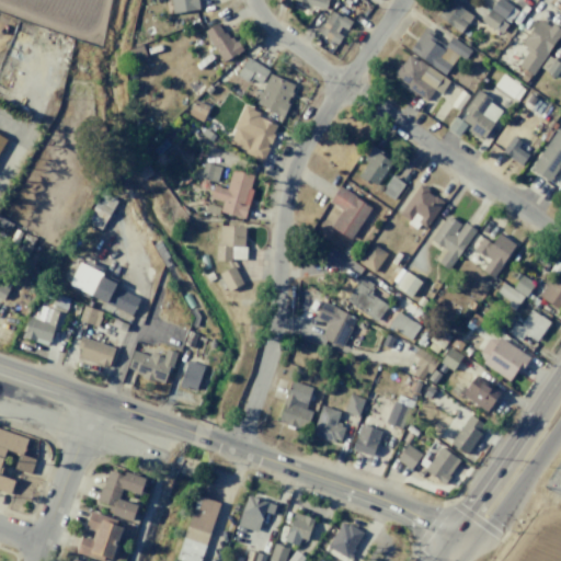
[(196,0),(198,9),(173,13),(170,0),(196,0)]
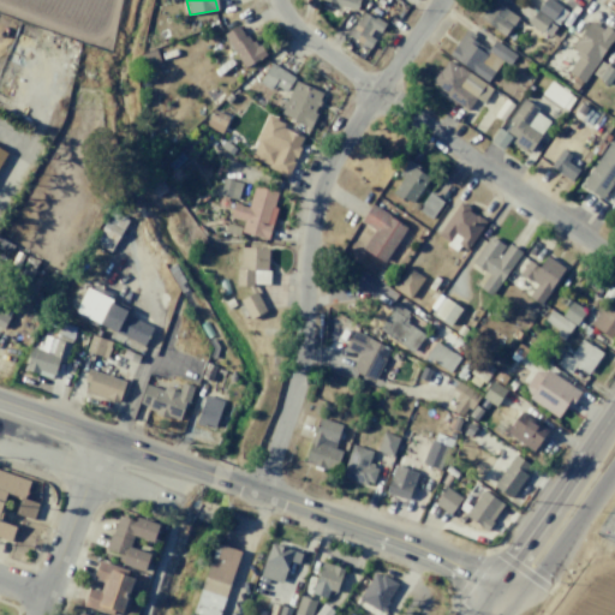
[(323,0),(356,10),(358,0),(323,0)]
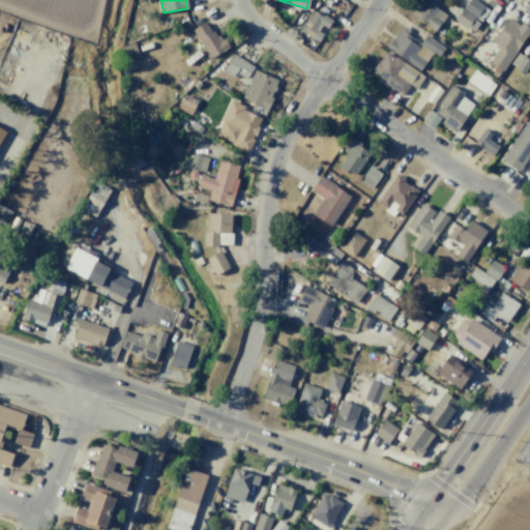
[(421,0),(423,0),(446,16),(435,31),(411,16),(421,0)]
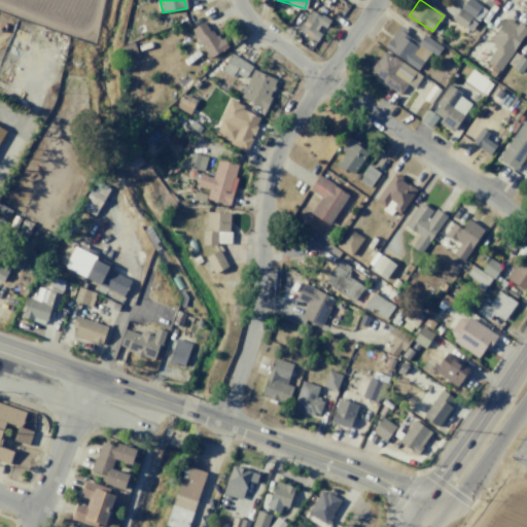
[(464,0),(471,0),(481,5),(471,18),(471,16),(459,8),(464,0)]
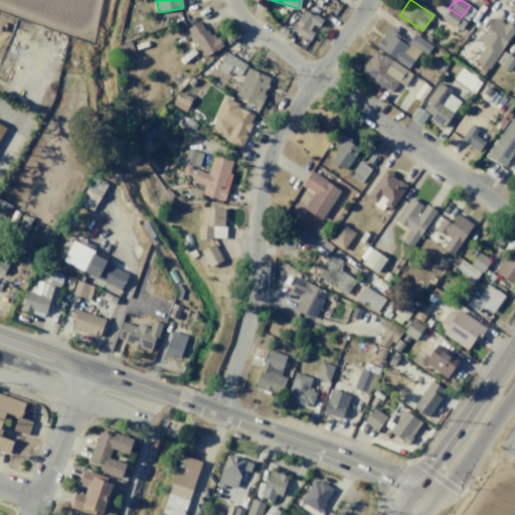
[(449,8),(441,19),(453,27),(461,16),(449,8)]
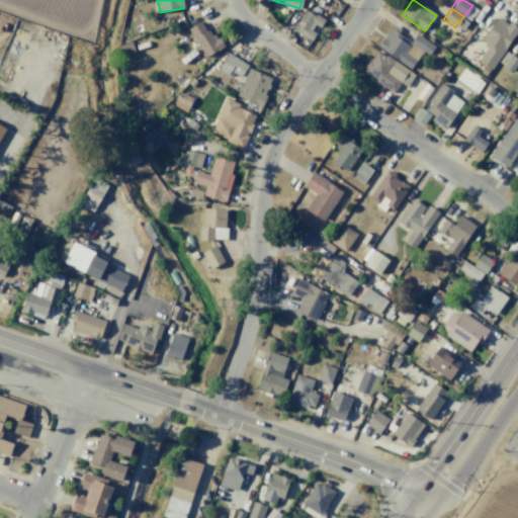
[(316,14),(324,19),(320,26),(314,23),(310,29),(316,33),(311,41),(290,27),(294,20),(297,22),(306,10),(315,16),(316,14)]
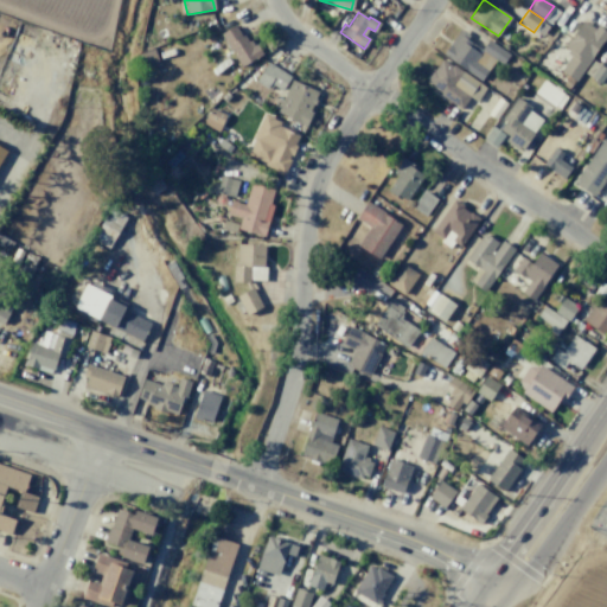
[(596,25),(606,33),(574,81),(560,70),(570,56),(567,53),(569,50),(563,45),(581,20),(594,29),(596,25)]
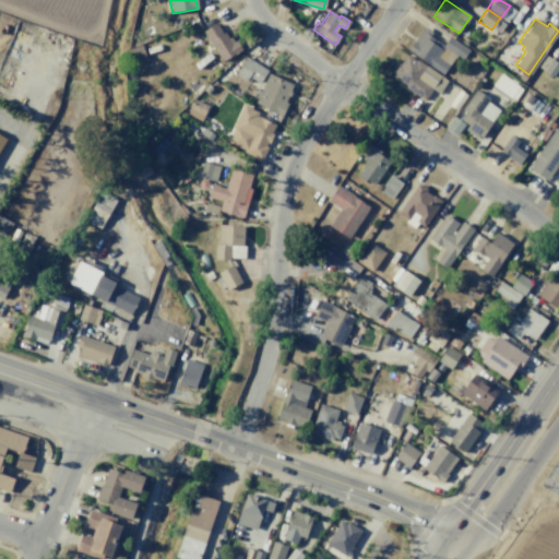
[(237,39),(242,49),(223,62),(204,32),(216,24),(223,34),(225,33),(228,39),(230,37),(234,42),(237,39)]
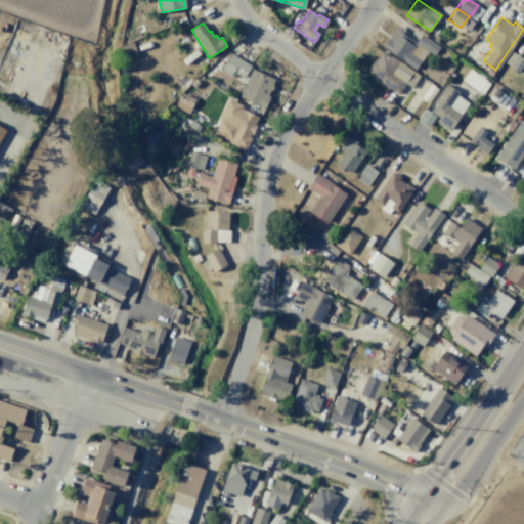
[(421,35),(439,47),(433,55),(427,51),(415,70),(381,47),(396,25),(405,31),(402,34),(416,43),(421,35)]
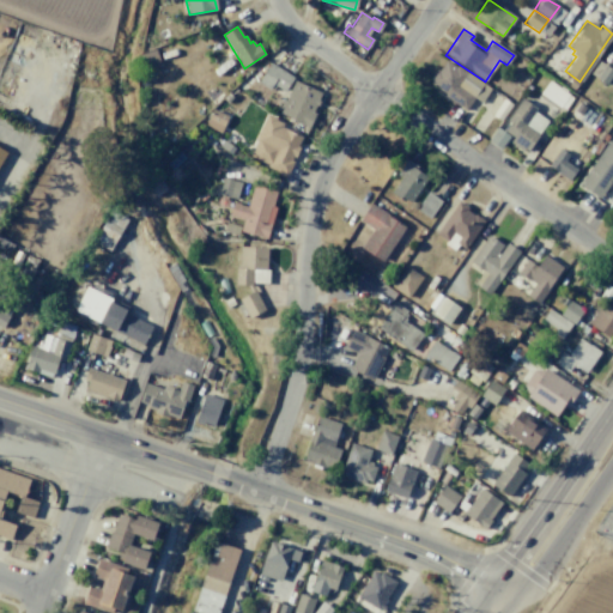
[(456,66),(489,89),(480,102),(472,97),(463,109),(444,96),(445,93),(429,83),(430,80),(428,79),(435,68),(437,70),(444,60),(455,67),(456,66)]
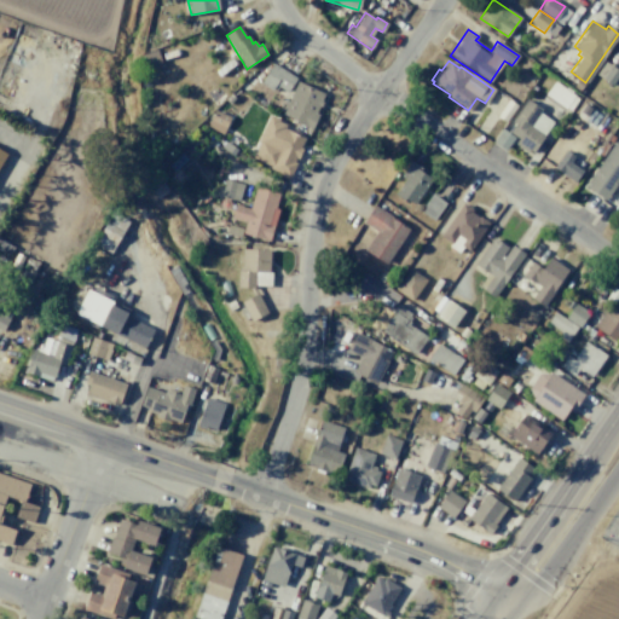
[(603,61),(618,73),(611,85),(595,74),(603,61)]
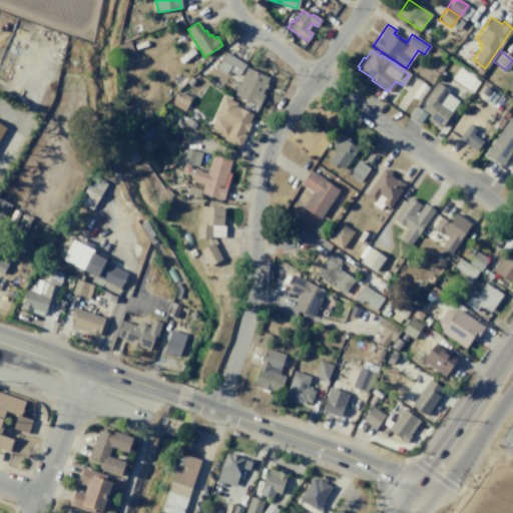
[(226,52),(245,65),(238,77),(228,71),(225,75),(232,79),(226,88),(221,84),(218,88),(209,82),(212,78),(210,77),(226,52)]
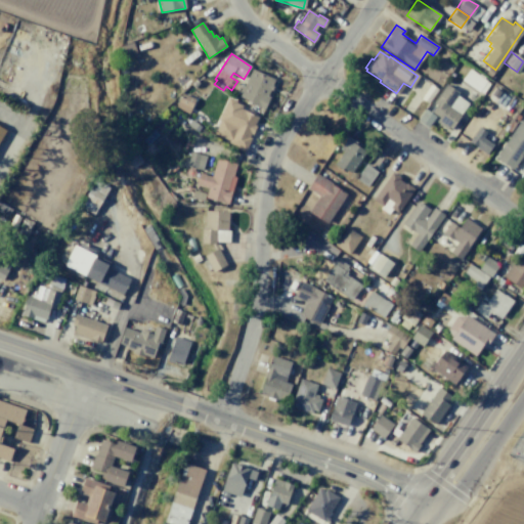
[(469,69),(486,81),(477,94),(460,82),(469,69)]
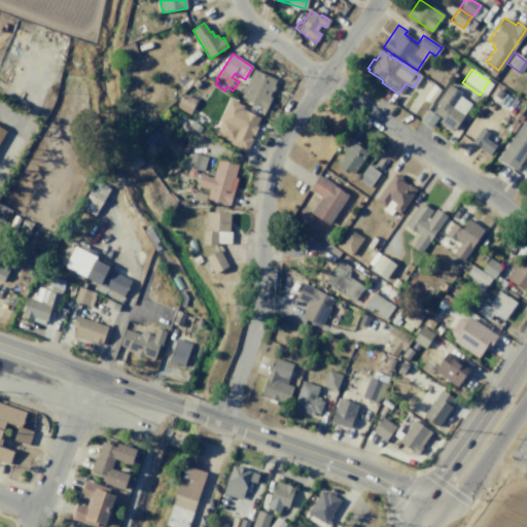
[(253,70),(276,80),(269,97),(271,98),(265,111),(252,105),(253,102),(241,97),(253,70)]
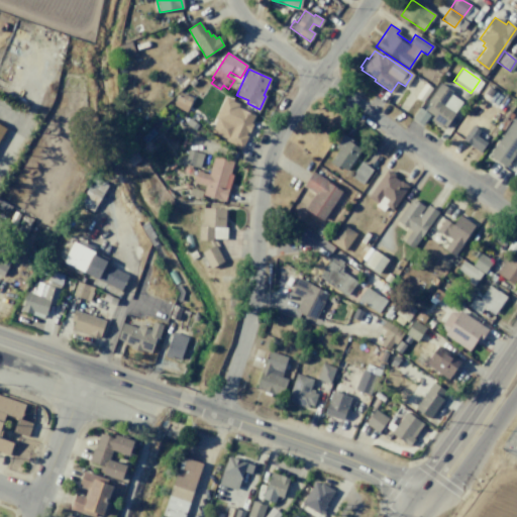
[(438,82),(452,91),(442,106),(453,114),(444,127),(440,124),(439,127),(429,119),(432,115),(424,110),(428,103),(425,101),(438,82)]
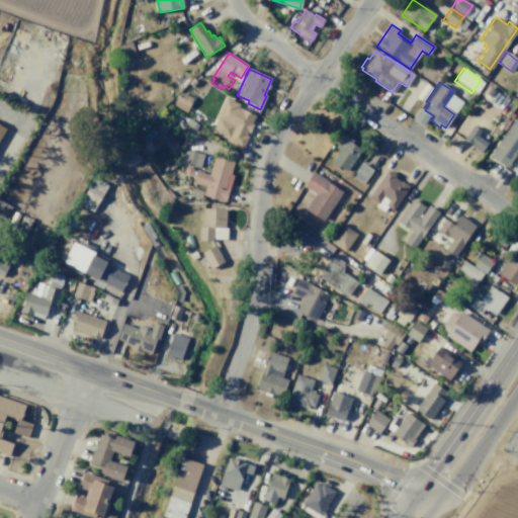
[(179,92),(192,99),(186,112),(173,106),(179,92)]
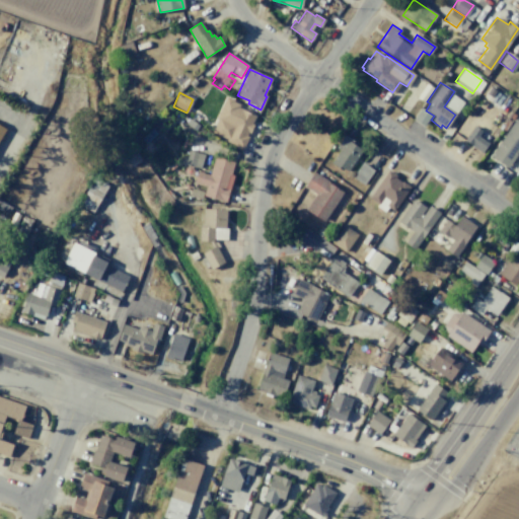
[(243,149),(248,138),(245,136),(254,117),(225,102),(217,120),(233,127),(226,142),(243,149)]
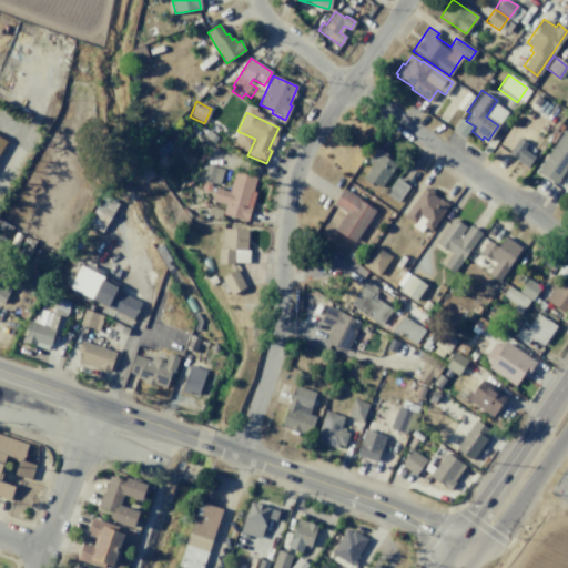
[(459,119),(472,127),(463,139),(452,130),(459,119)]
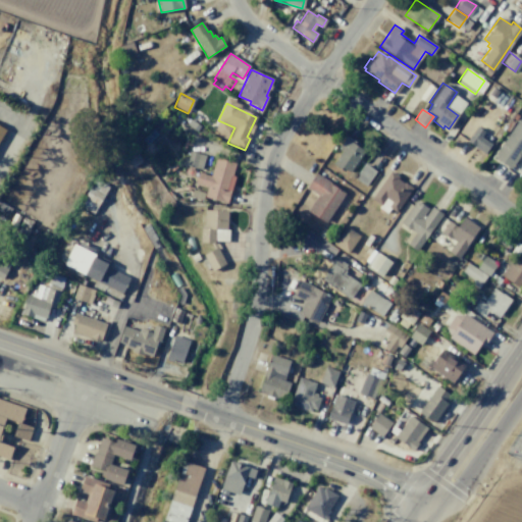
[(517,119),(521,122),(521,151),(510,169),(491,157),(517,119)]
